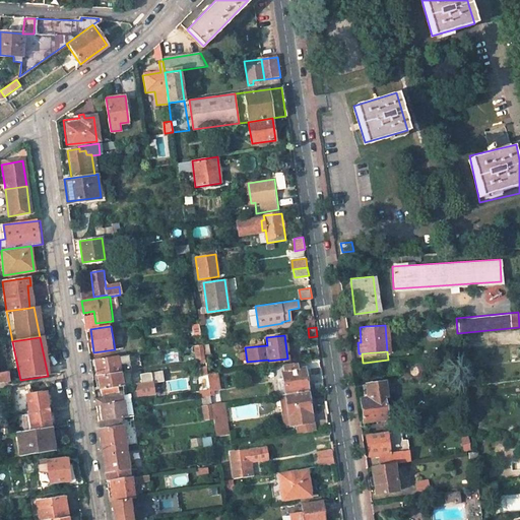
[(120,371),(118,355),(94,359),(98,375),(120,371)]
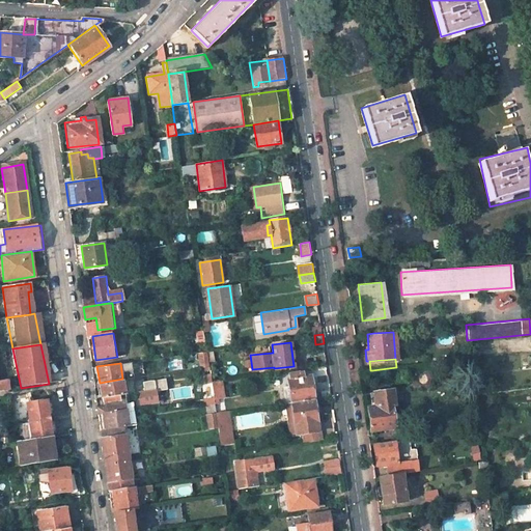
[(287,371),(287,375),(291,401),(314,398),(311,373),(299,374),(299,370),(287,371)]
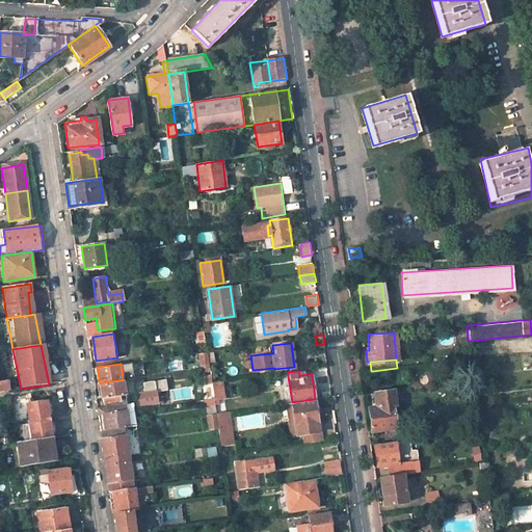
[(282,377),(286,403),(292,402),(288,376),(282,377)]
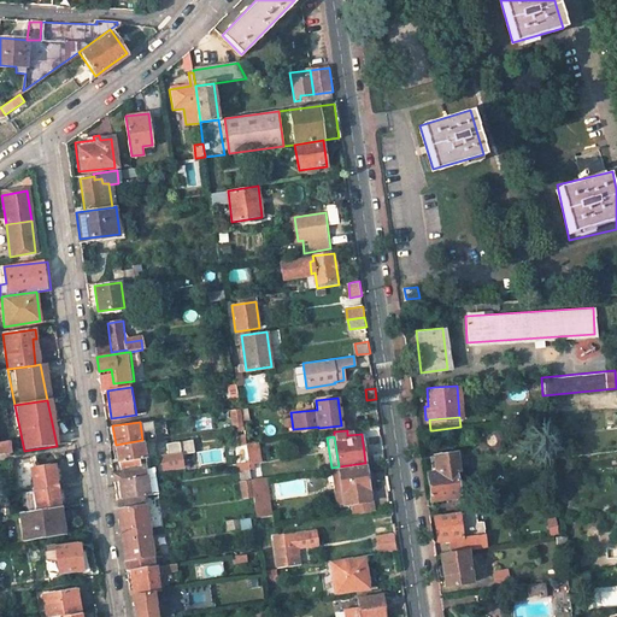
[(146,468),(142,440),(116,445),(118,460),(112,462),(113,472),(146,468)]
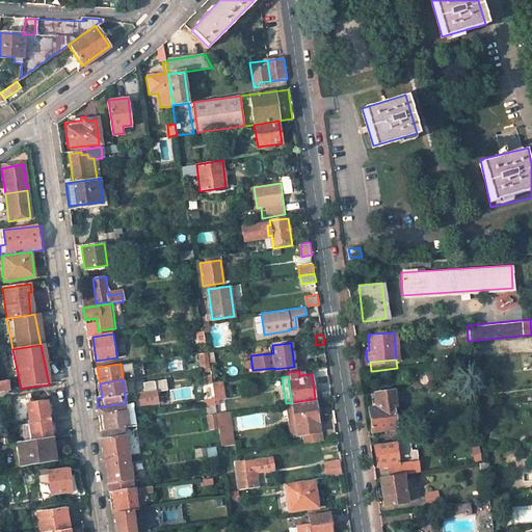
[(0,381),(0,392),(9,391),(8,380),(0,381)]
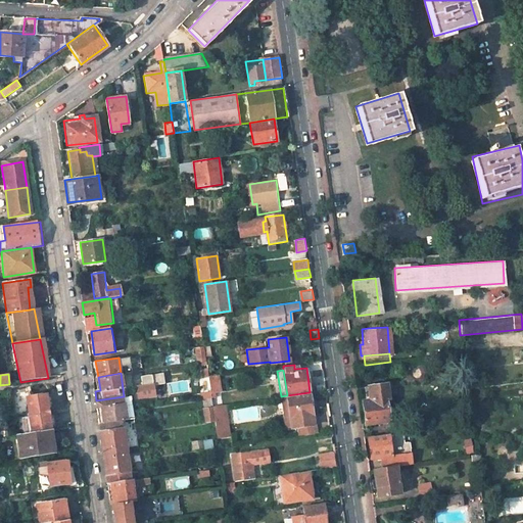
[(220,389),(218,374),(208,376),(210,391),(220,389)]
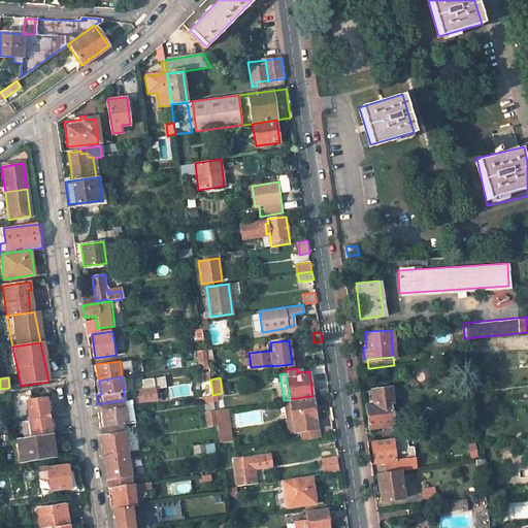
[(137,389),(139,400),(157,398),(155,387),(137,389)]
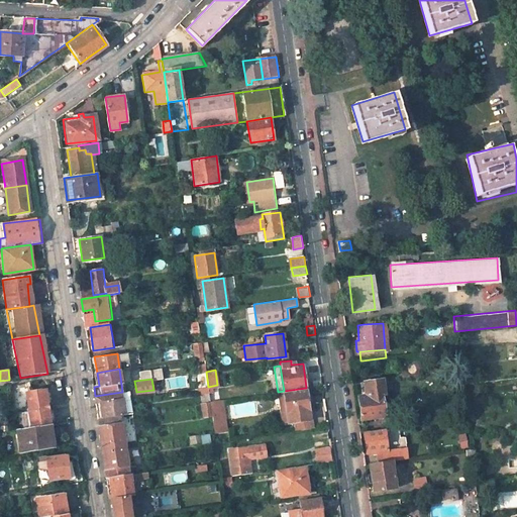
[(382,394),(384,393),(382,380),(366,382),(367,396),(382,394)]
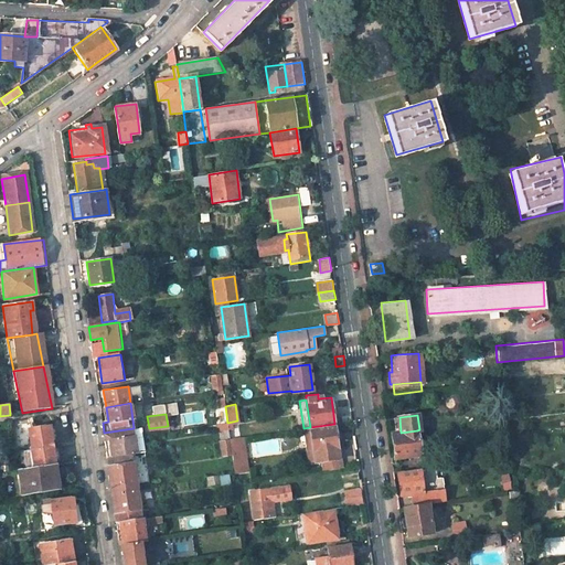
[(215,433),(228,430),(227,423),(214,424),(215,433)]
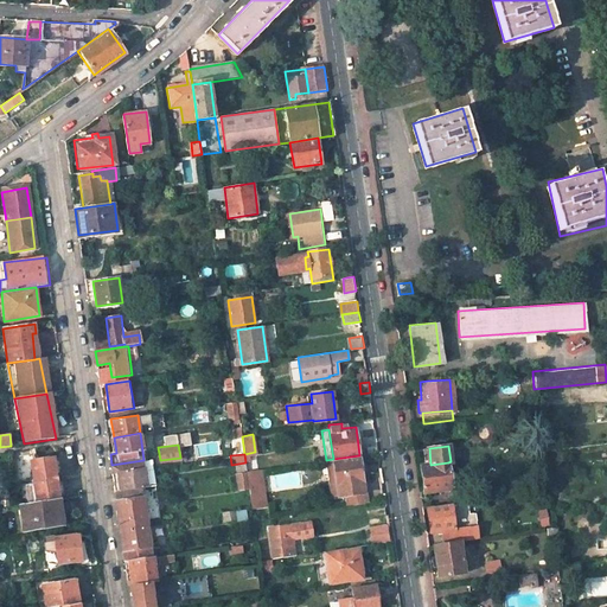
[(364,491),(359,455),(333,459),(338,494),(364,491)]
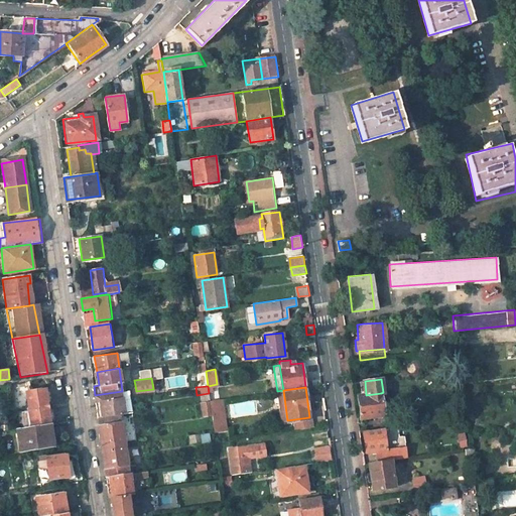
[(45,390),(45,389),(28,391),(29,398),(27,398),(30,419),(32,419),(33,426),(49,424),(47,409),(47,404),(45,390)]
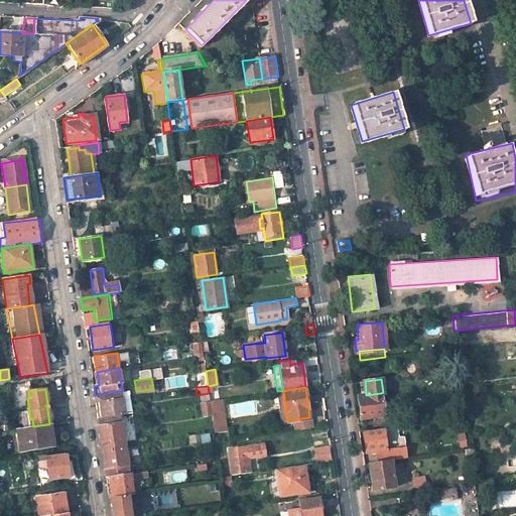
[(277,391),(281,421),(287,420),(283,390),(277,391)]
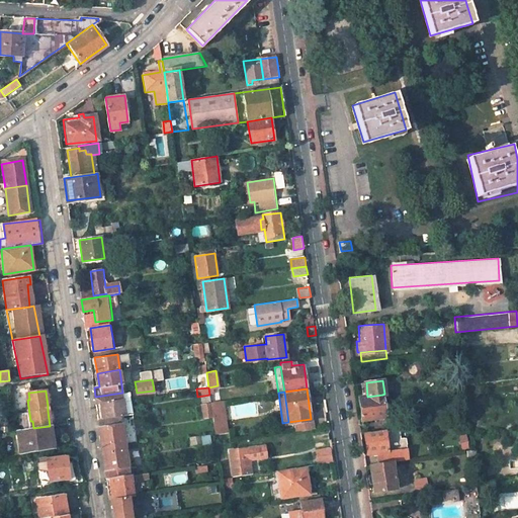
[(100,403),(122,399),(123,399),(122,393),(95,397),(96,403),(100,403)]
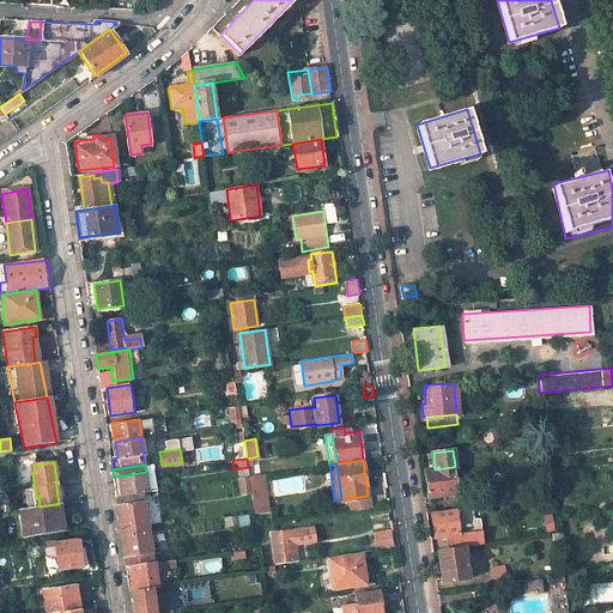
[(453,467),(435,469),(424,471),(428,498),(456,495),(453,467)]
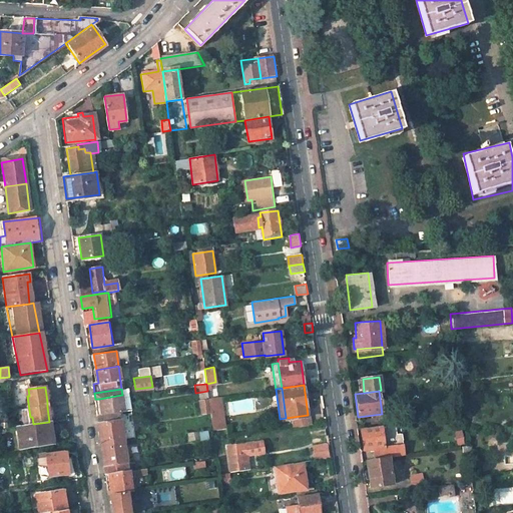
[(121,395),(99,399),(101,414),(119,411),(123,411),(121,395)]
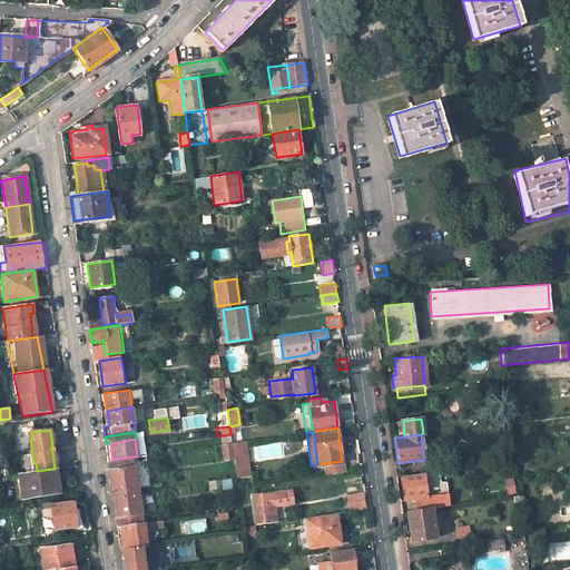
[(232,443),(234,457),(236,477),(249,474),(245,441),(242,441),(232,443)]
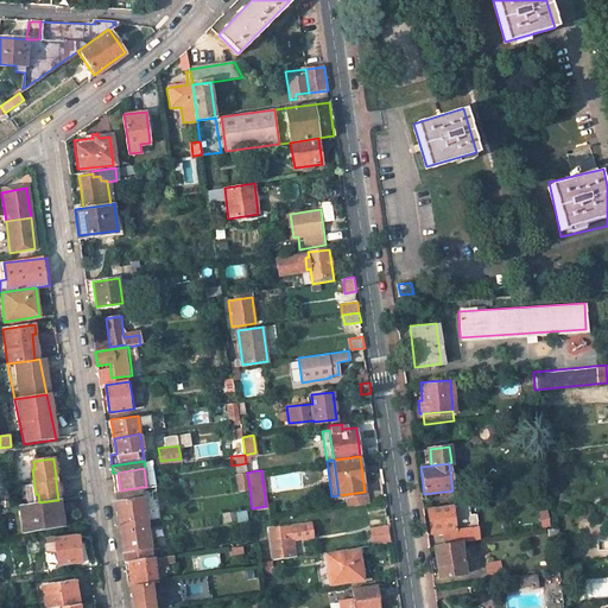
[(249,487),(247,473),(229,475),(230,489),(249,487)]
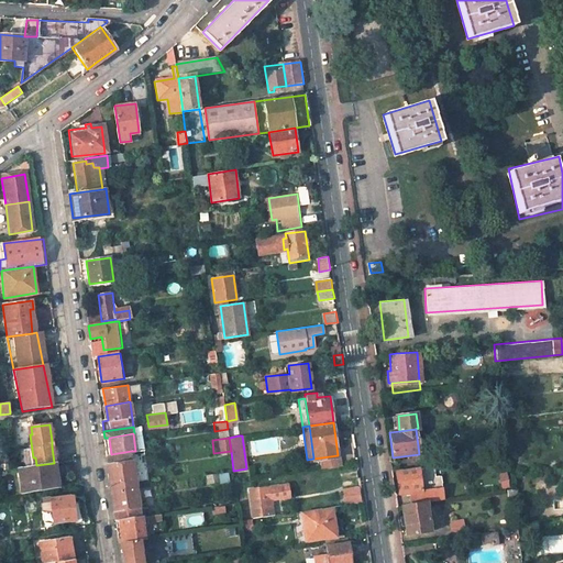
[(112,487),(136,484),(131,451),(111,454),(107,455),(109,471),(112,487)]
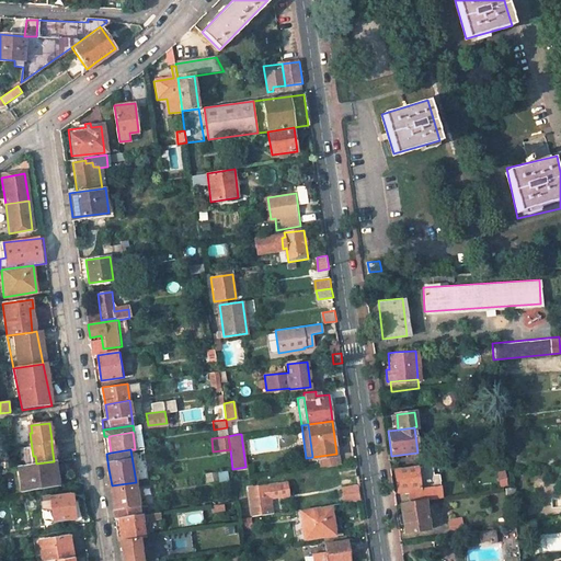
[(320,467),(336,465),(335,455),(336,455),(336,454),(312,457),(312,458),(319,458),(320,467)]
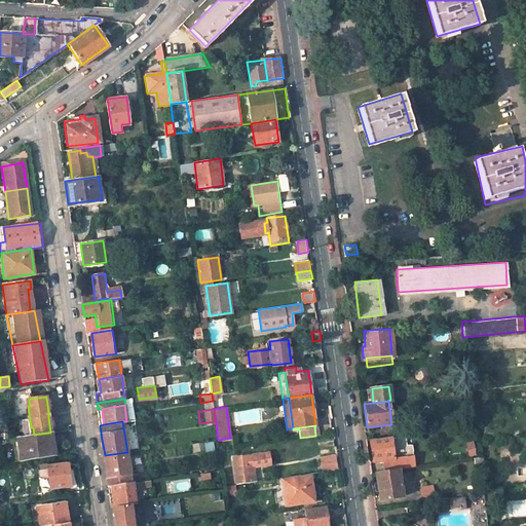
[(34,435),(17,438),(21,460),(54,456),(50,433),(34,435)]
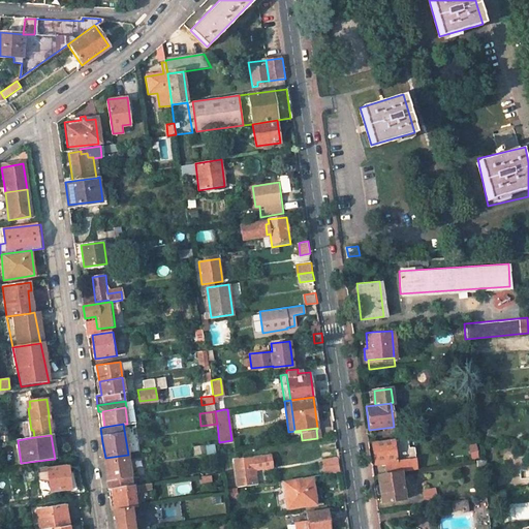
[(384,463),(410,459),(409,448),(408,437),(371,442),(374,464),(384,463)]
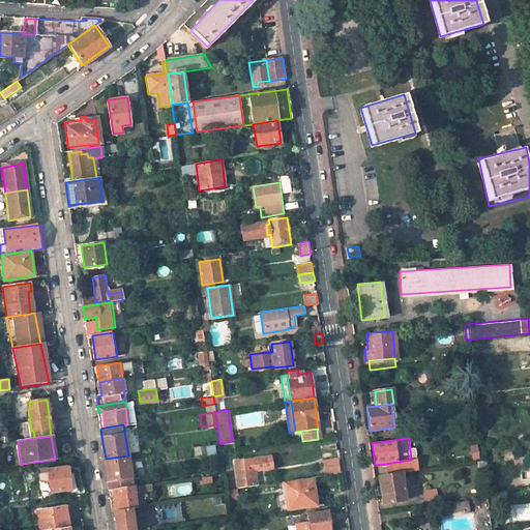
[(410,449),(411,460),(385,464),(386,475),(402,473),(418,471),(415,448),(410,449)]
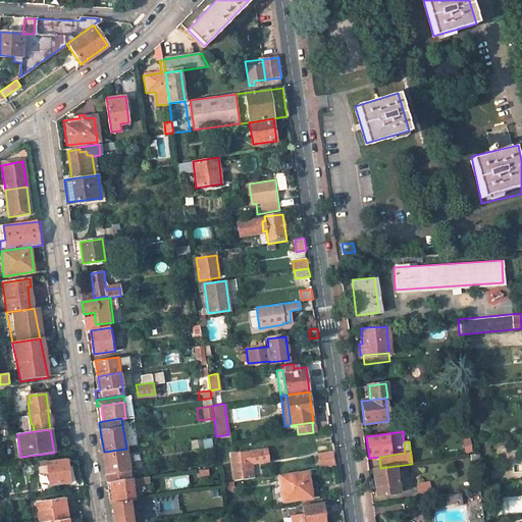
[(111,481),(131,479),(126,449),(104,452),(105,463),(108,482),(111,481)]
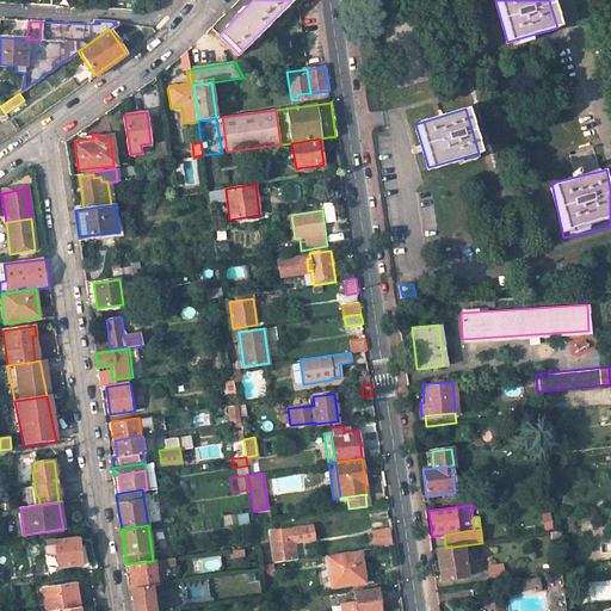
[(271,532),(275,562),(292,559),(291,542),(313,538),(312,526),(271,532)]
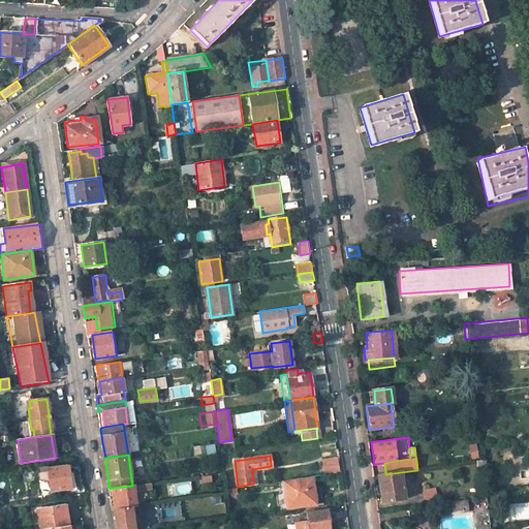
[(339,459),(321,462),(323,474),(341,472),(339,459)]
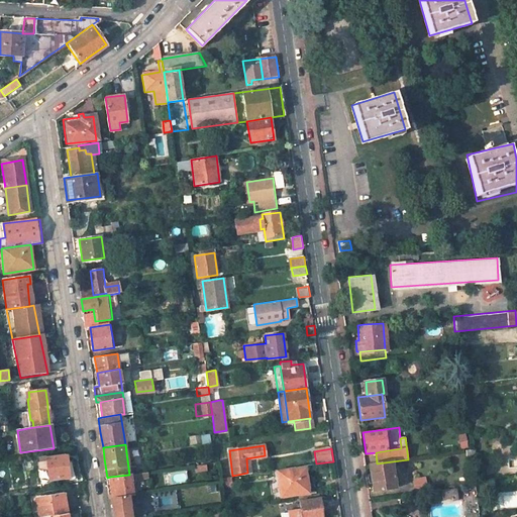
[(49,481),(69,478),(66,455),(45,457),(47,471),(49,481)]
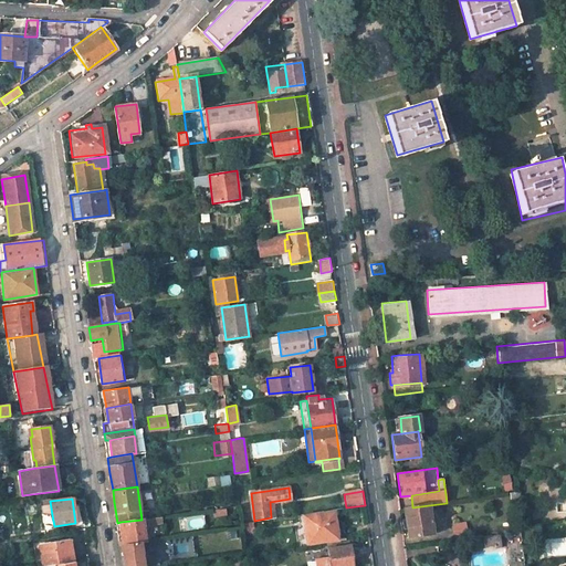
[(50,500),(40,501),(42,514),(52,515),(50,501),(50,500)]
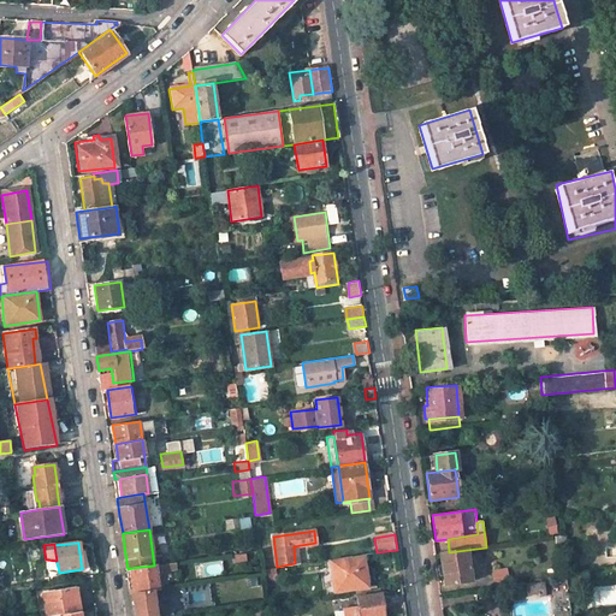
[(449,552),(439,555),(443,586),(471,581),(467,550),(449,552)]
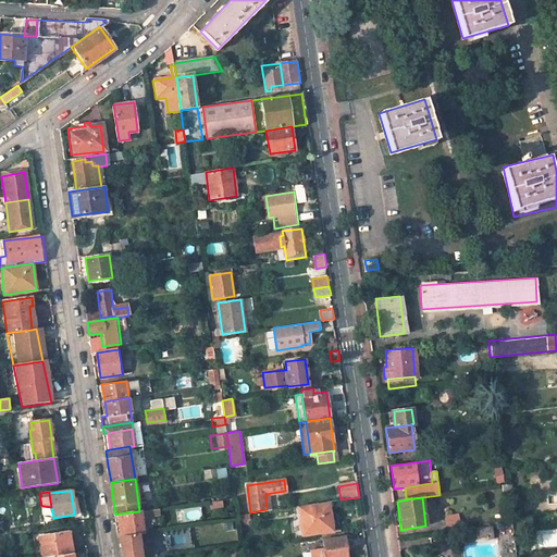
[(330,531),(326,505),(299,508),(302,534),(330,531)]
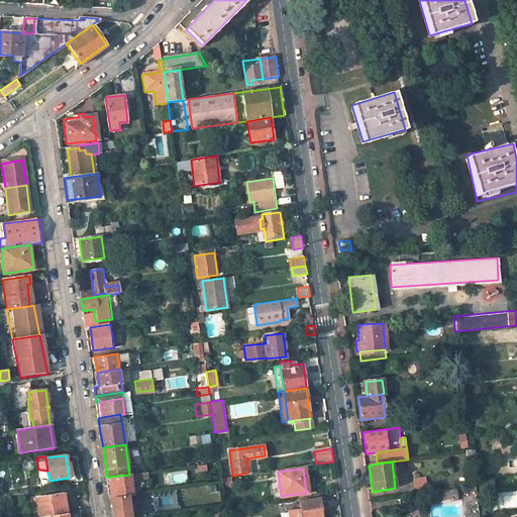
[(109,495),(110,498),(112,497),(128,495),(133,494),(130,475),(129,475),(110,477),(113,494),(109,495)]
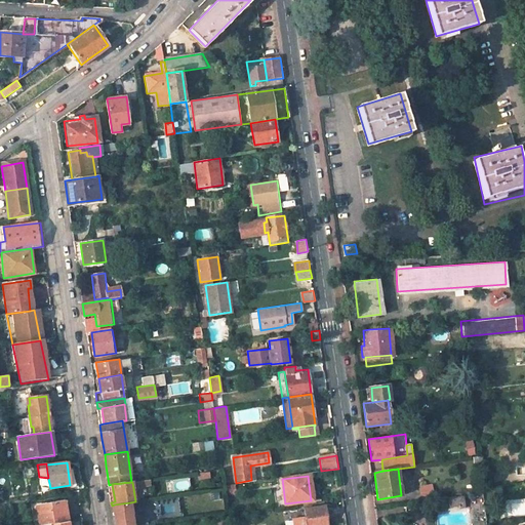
[(420,486),(421,496),(434,494),(432,484),(420,486)]
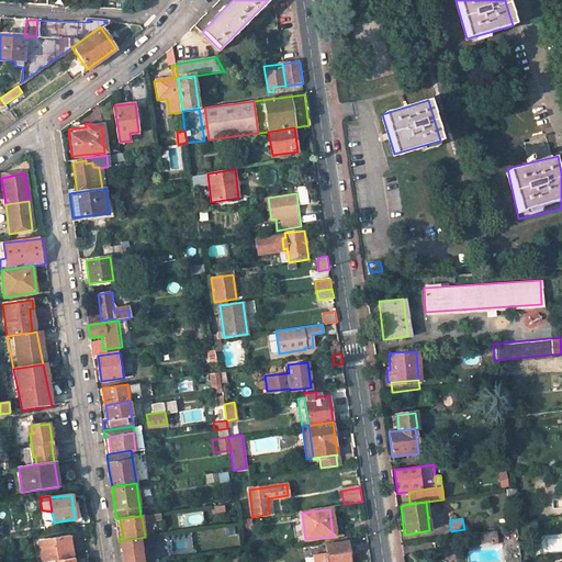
[(324,543),(323,544),(324,561),(350,561),(348,541),(347,540),(346,536),(323,539),(324,543)]
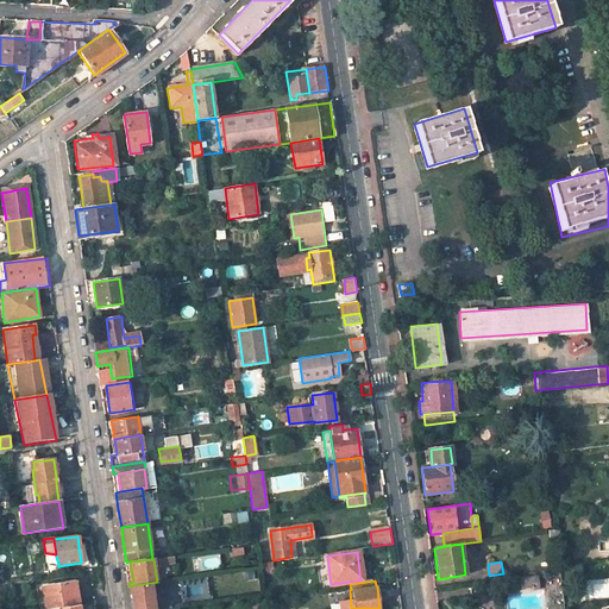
[(48,608),(55,608),(60,608),(81,606),(77,582),(45,586),(48,608)]
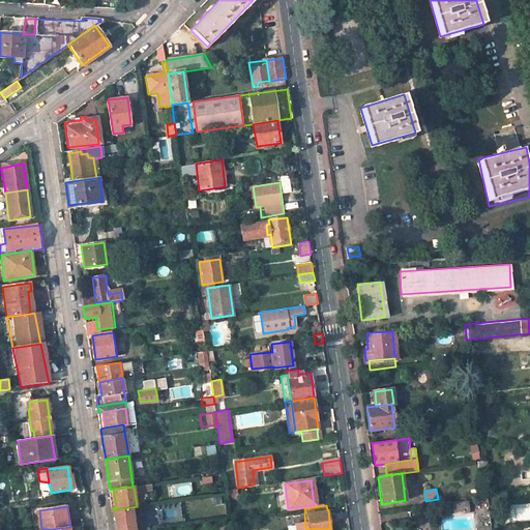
[(117,529),(134,529),(131,507),(115,509),(117,529)]
